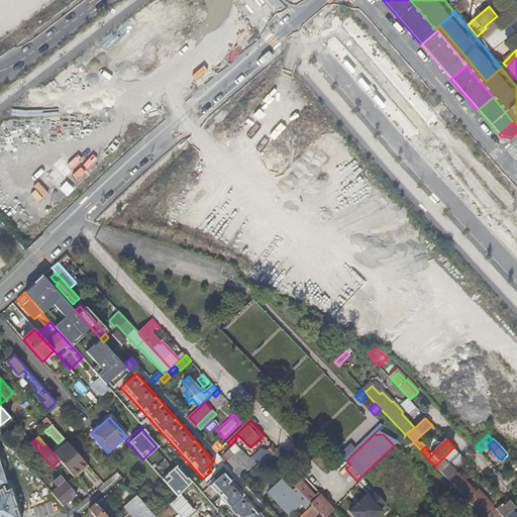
[(87,464),(68,443),(54,454),(56,456),(59,460),(73,477),(87,464)]
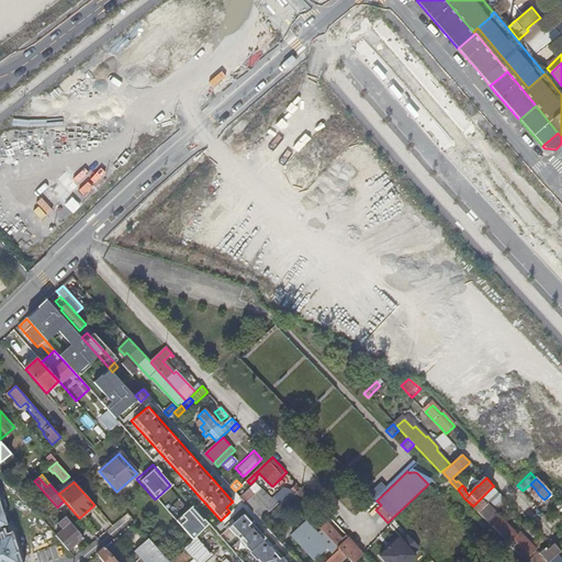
[(249,493),(242,485),(235,491),(246,503),(246,502),(262,486),(259,483),(249,493)]
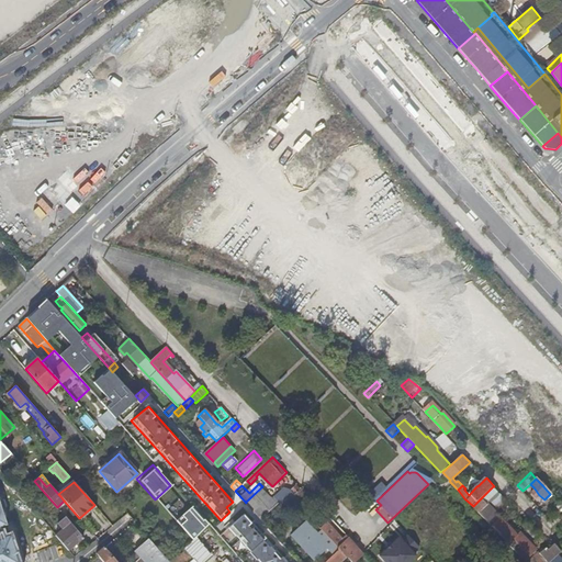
[(553,492),(547,484),(546,483),(542,485),(550,494),(553,492)]
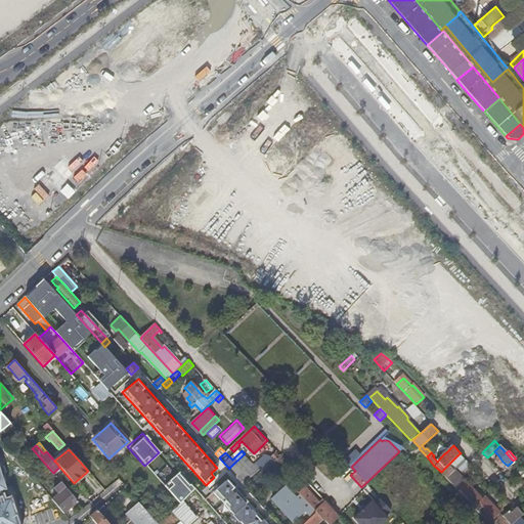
[(259,470),(245,453),(229,468),(244,484),(258,471),(261,475),(263,473),(260,469),(259,470)]
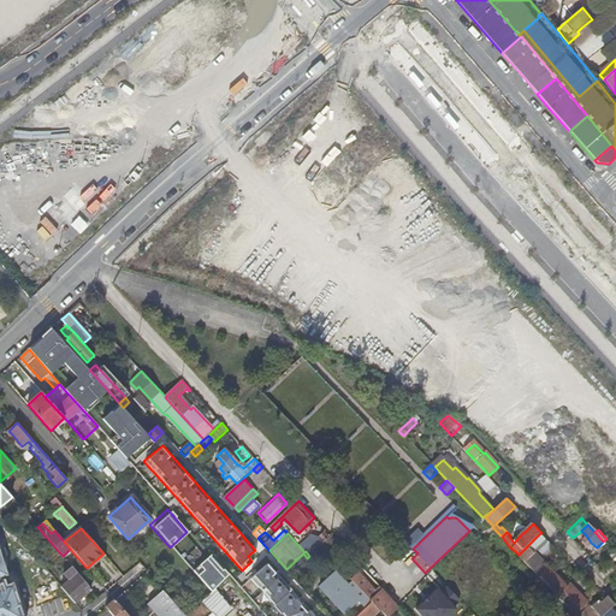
[(549,540),(542,533),(540,533),(527,546),(519,555),(532,569),(535,567),(542,561),(534,554),(549,540)]
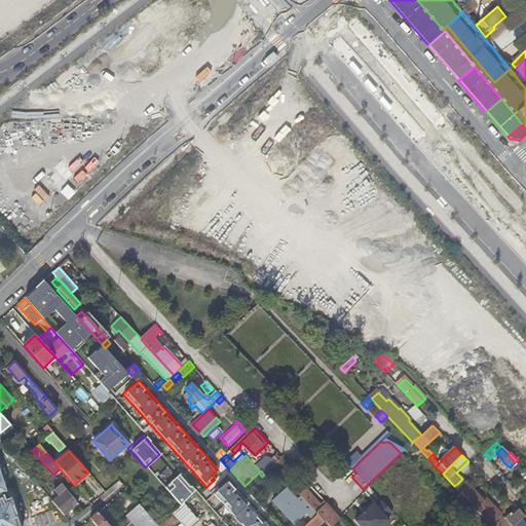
[(283,471),(290,464),(286,460),(283,457),(275,463),(283,471)]
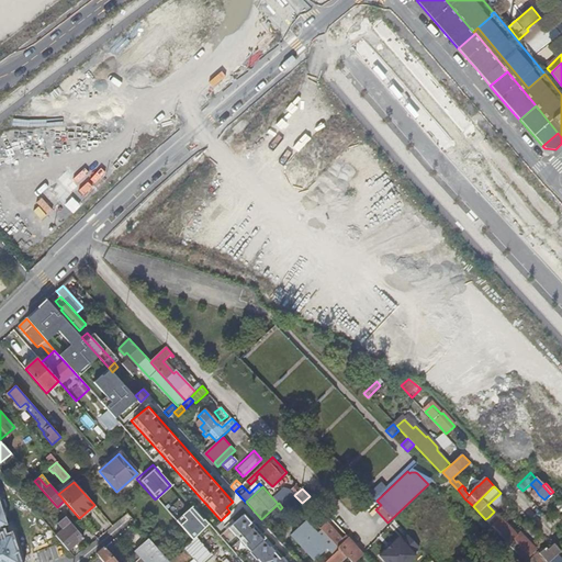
[(507,501),(501,493),(487,505),(494,512),(489,517),(485,519),(490,524),(493,527),(502,519),(495,513),(507,501)]
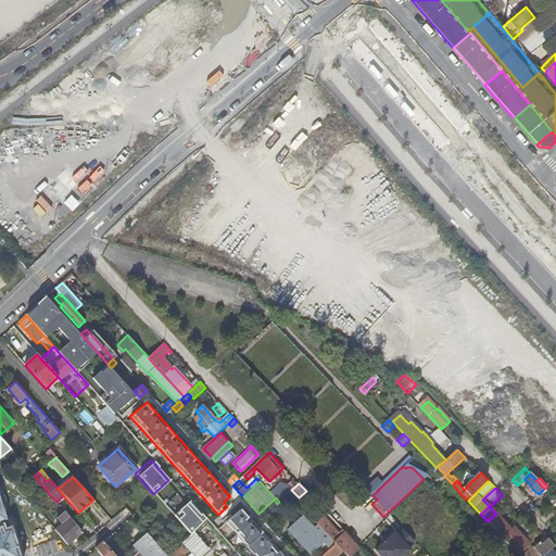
[(275,493),(280,500),(285,495),(279,489),(275,493)]
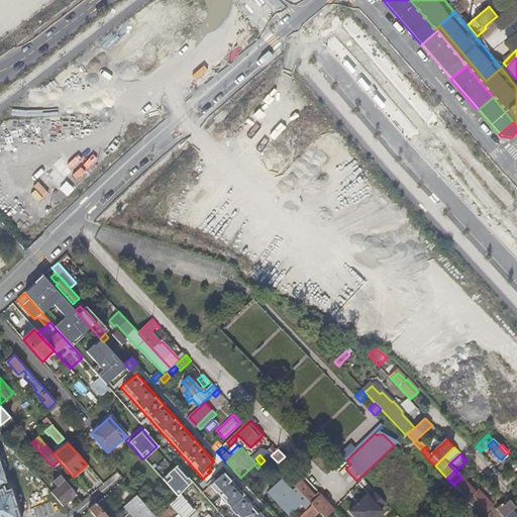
[(0,516),(19,516),(16,509),(14,509),(0,467),(0,516)]
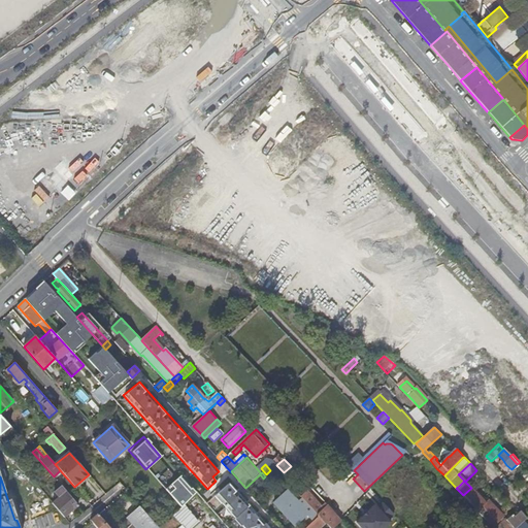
[(527,491),(527,485),(521,477),(518,481),(527,492),(527,491)]
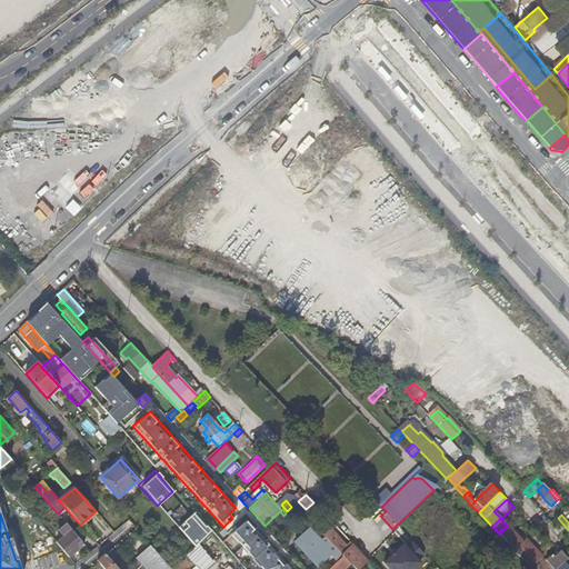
[(337,517),(331,521),(341,532),(347,528),(337,517)]
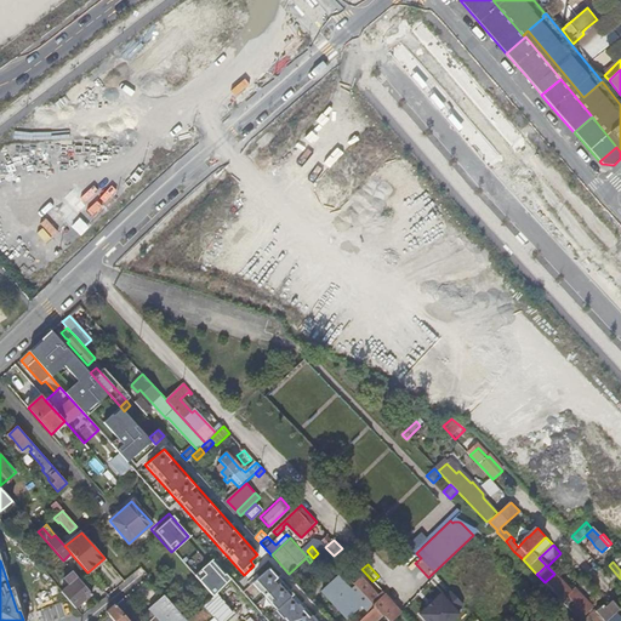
[(318,620),(271,565),(251,582),(284,620),(318,620)]
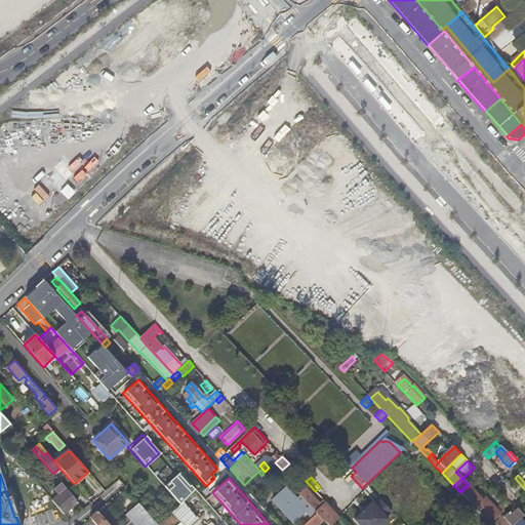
[(58,495),(52,500),(64,515),(78,502),(61,483),(53,490),(58,495)]
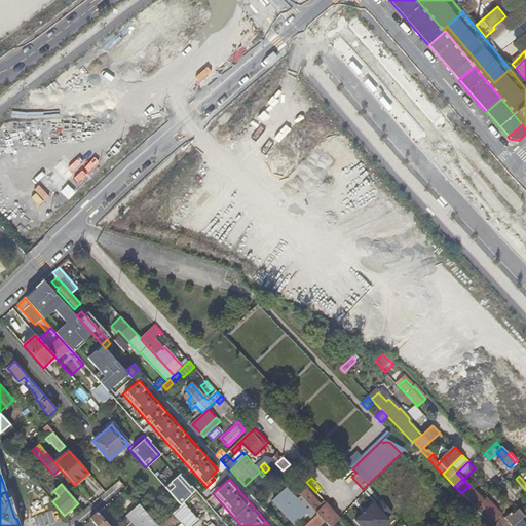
[(461,493),(491,525),(499,518),(494,512),(497,510),(488,499),(485,502),(470,486),(461,493)]
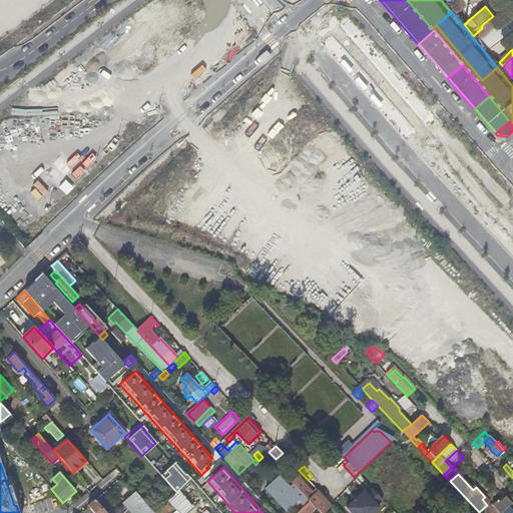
[(304,505),(310,500),(294,484),(291,487),(280,476),(267,489),(277,499),(275,501),(278,505),(280,503),(288,511),(299,500),(304,505)]
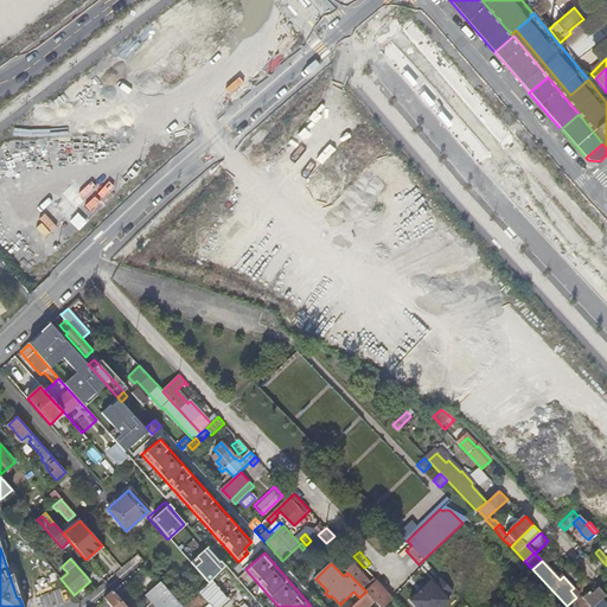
[(352,566),(346,570),(347,573),(366,592),(368,594),(374,601),(375,601),(379,606),(390,596),(375,580),(370,585),(365,580),(352,566)]
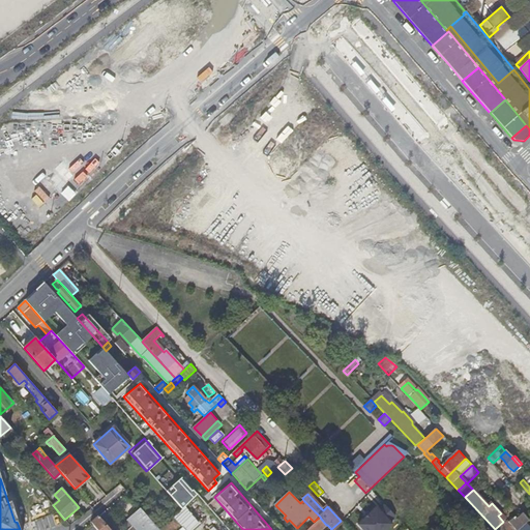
[(359,504),(365,511),(373,504),(366,497),(359,504)]
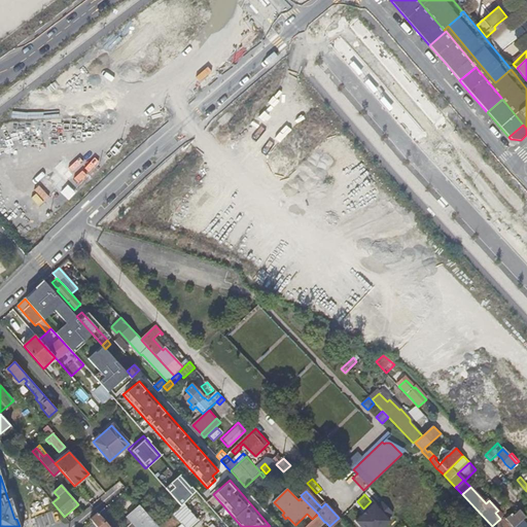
[(374,497),(350,521),(356,526),(379,526),(391,515),(374,497)]
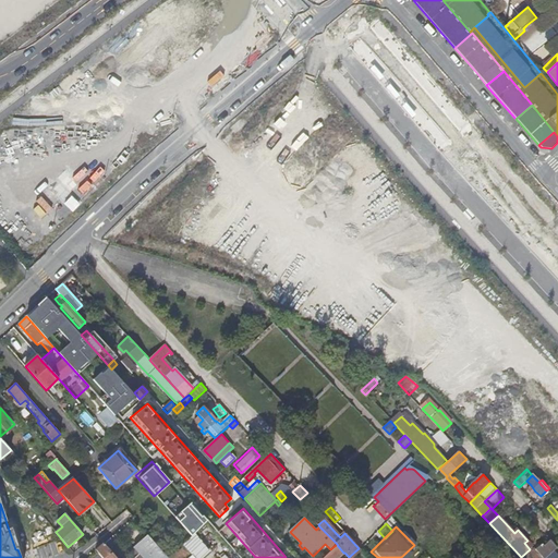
[(207,528),(197,534),(203,542),(213,534),(207,528)]
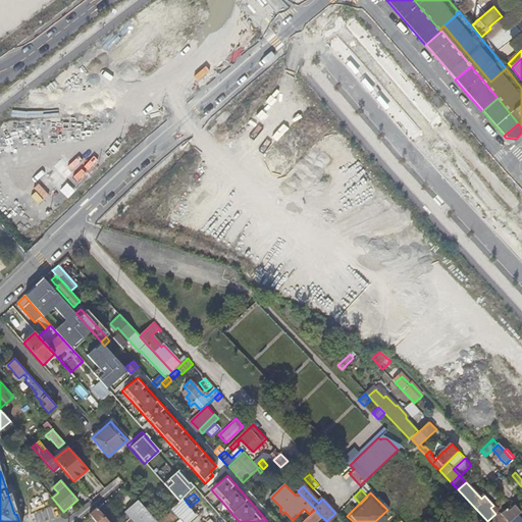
[(318,494),(314,499),(318,503),(322,499),(318,494)]
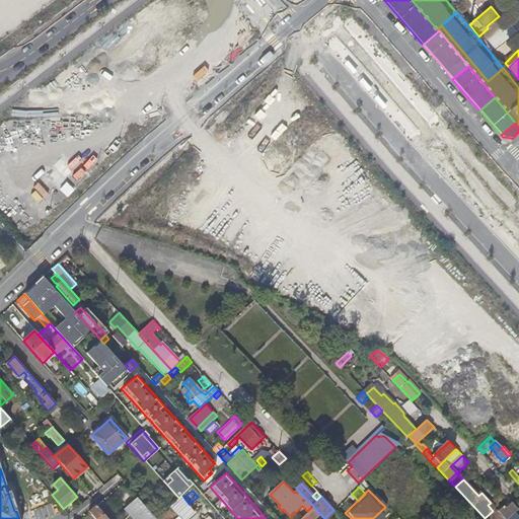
[(137,498),(125,509),(133,518),(153,518),(155,518),(137,498)]
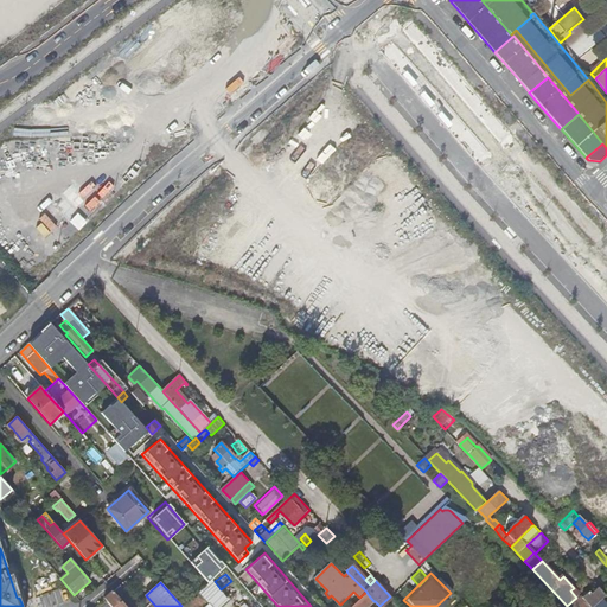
[(126,606),(132,602),(120,586),(114,592),(126,606)]
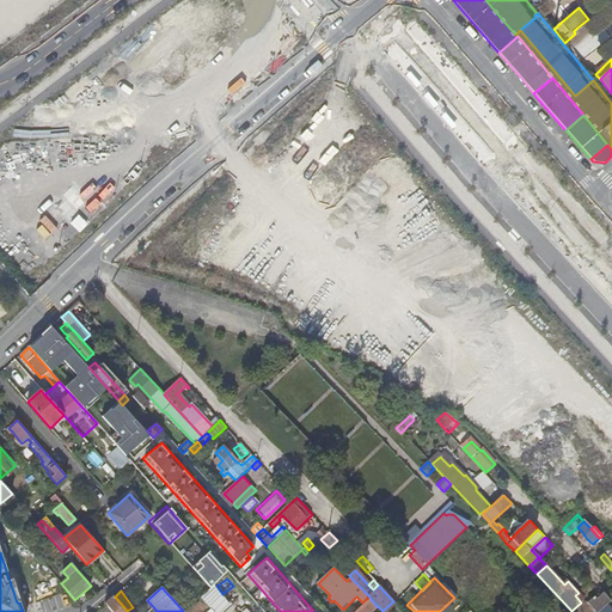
[(611,611),(606,604),(611,600),(604,592),(597,598),(595,597),(588,604),(594,611),(595,611),(611,611)]
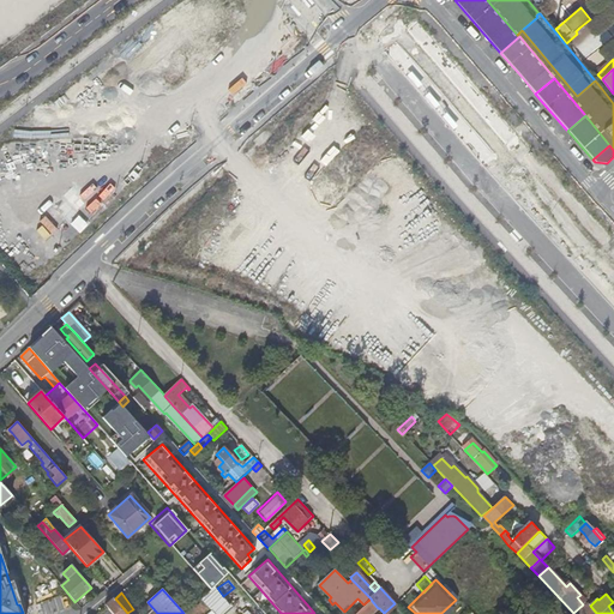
[(48,612),(62,608),(60,597),(46,601),(48,612)]
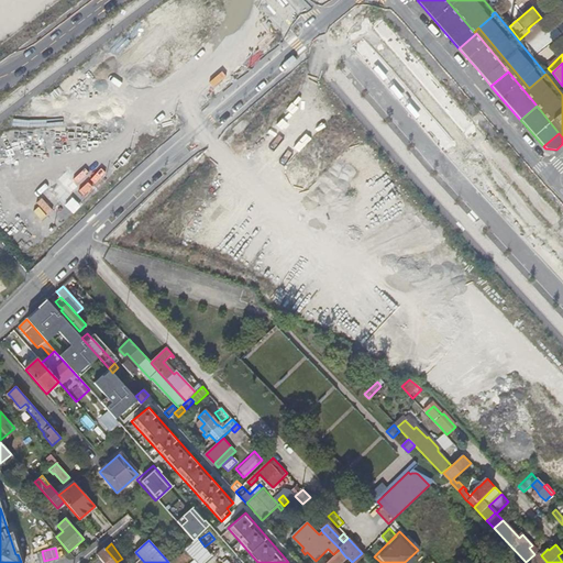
[(117,562),(106,549),(98,555),(99,556),(103,562),(117,562)]
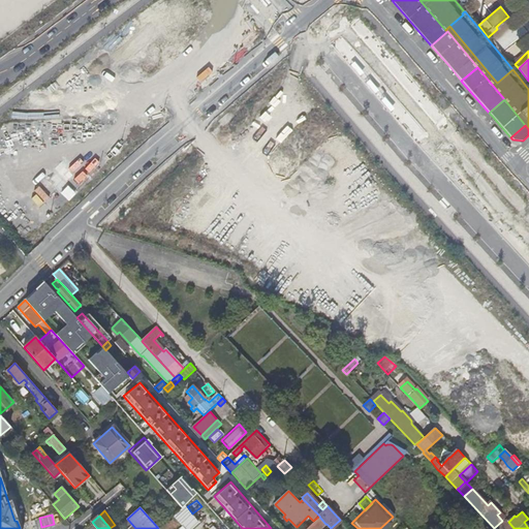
[(319,528),(325,524),(320,518),(307,528),(319,528)]
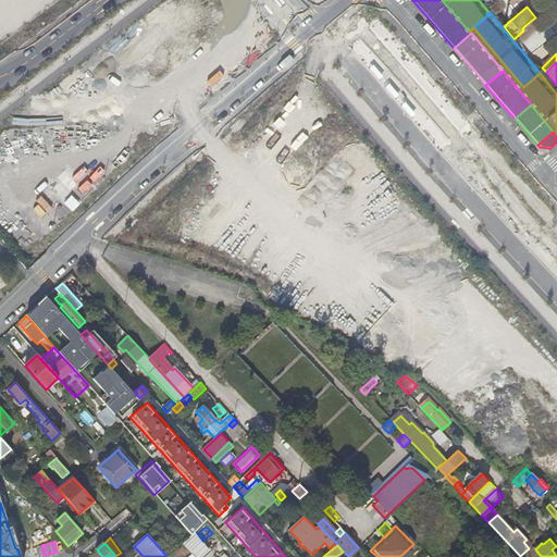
[(136,556),(134,556),(143,556),(134,546),(131,549),(134,553),(136,556)]
